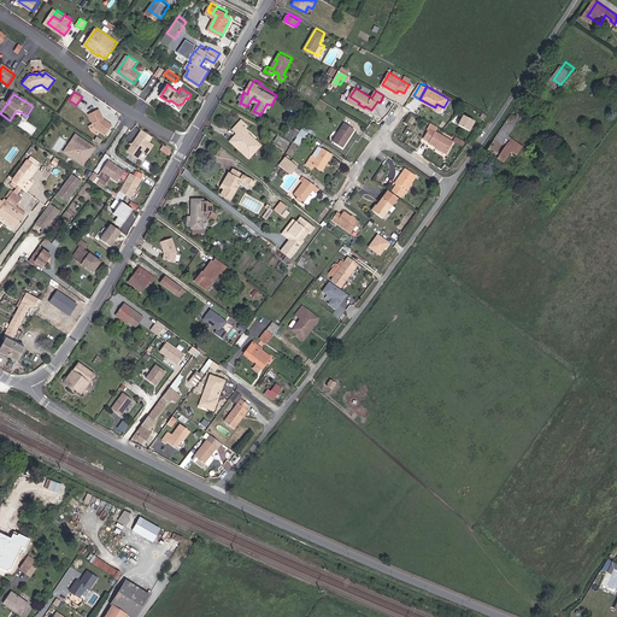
[(182,104),(177,105),(180,110),(188,99),(186,98),(182,104)]
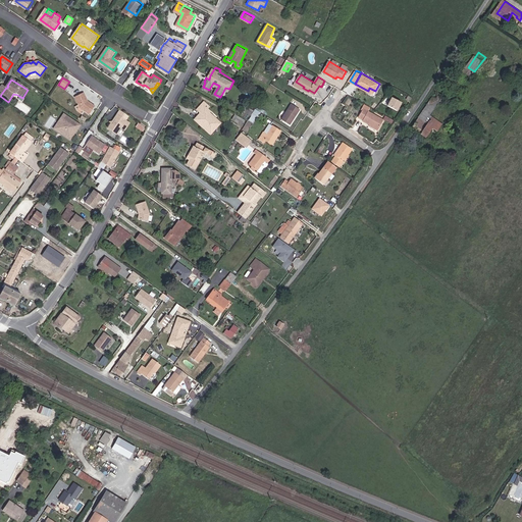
[(432,97),(439,101),(442,97),(435,93),(432,97)]
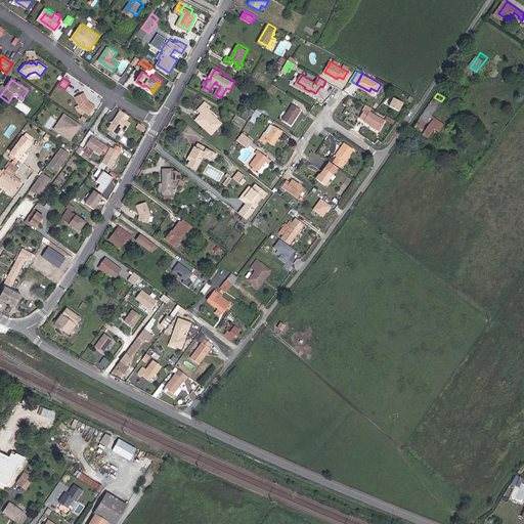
[(86,94),(77,98),(82,108),(91,115),(97,106),(89,101),(86,94)]
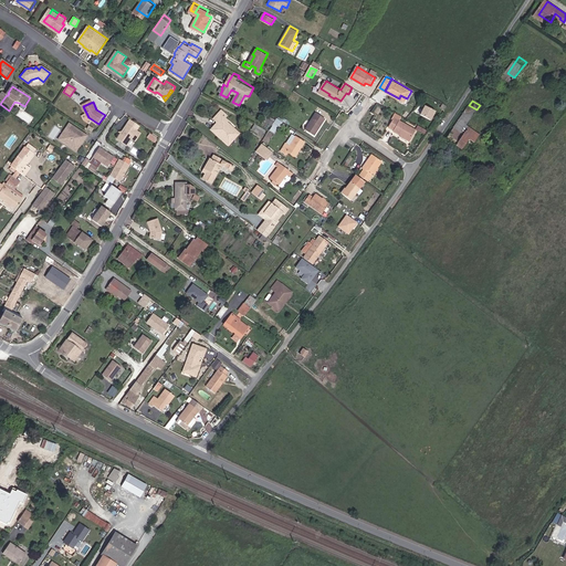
[(436,114),(437,112),(438,112),(439,109),(429,104),(425,113),(433,118),(437,114),(436,114)]
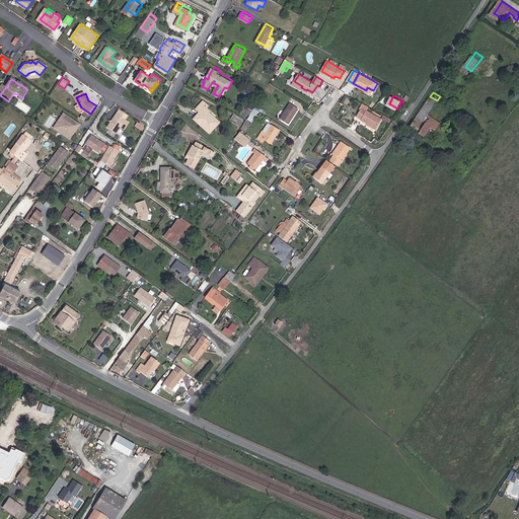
[(433,114),(429,110),(437,100),(430,96),(419,114),(428,121),(433,114)]
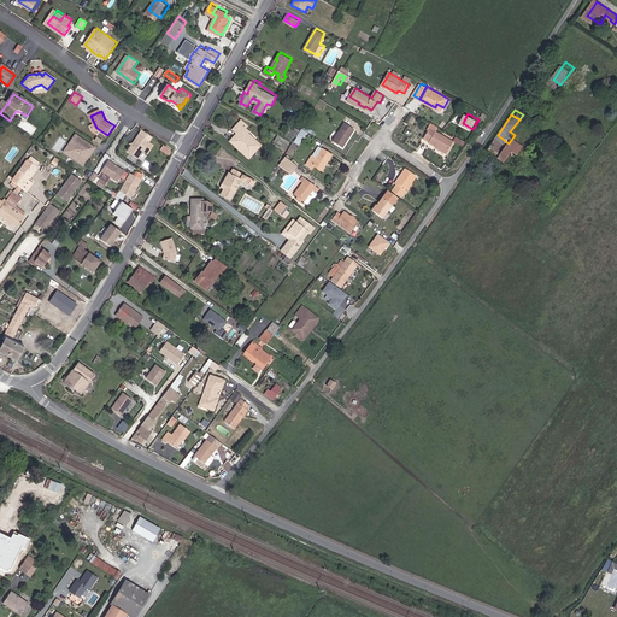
[(248,156),(260,144),(248,131),(250,130),(246,125),(247,123),(244,118),(234,128),(238,133),(231,139),(235,142),(238,140),(246,148),(244,152),(248,156)]
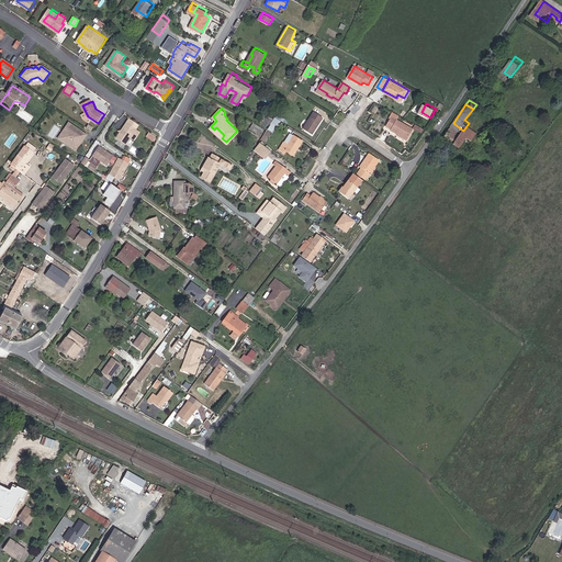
[(308,131),(313,124),(319,114),(316,111),(305,127),(308,131)]
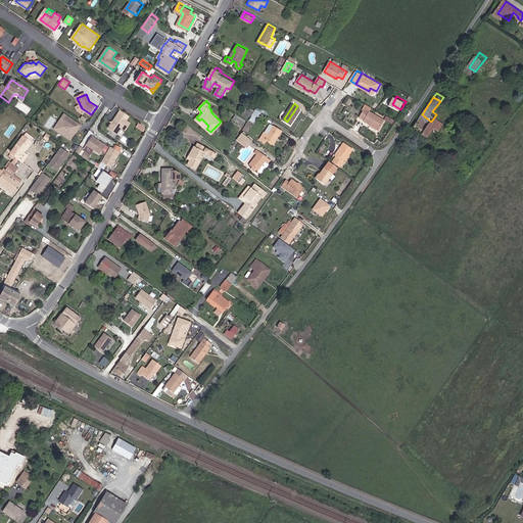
[(252,115),(254,112),(249,108),(250,106),(247,104),(244,110),(252,115)]
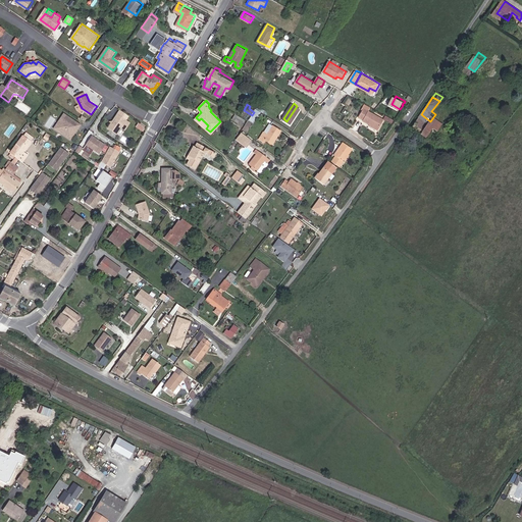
[(379,129),(383,121),(369,112),(372,108),(365,105),(363,109),(365,110),(365,112),(361,118),(364,120),(363,122),(371,126),(371,125),(379,129)]
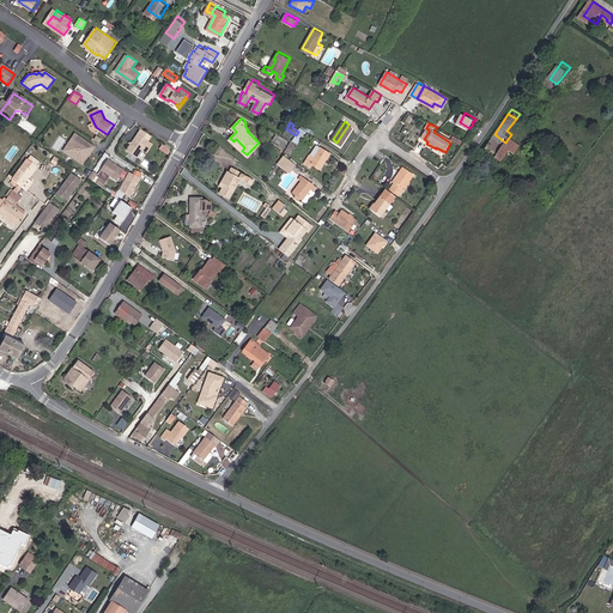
[(337,143),(343,146),(354,128),(349,125),(341,135),(337,143)]
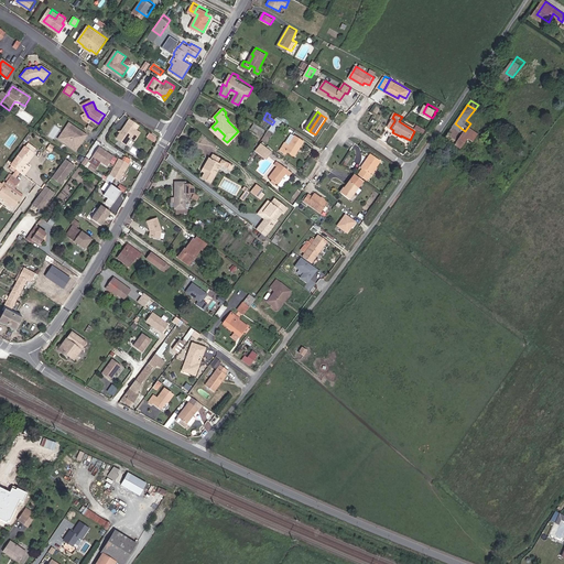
[(269,130),(274,133),(280,125),(274,121),(272,125),(269,130)]
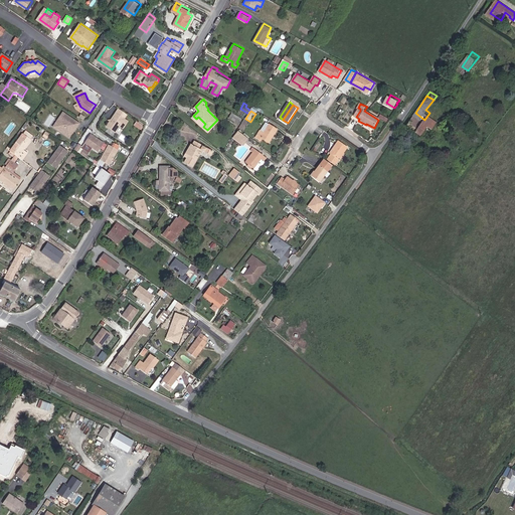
[(232,112),(229,118),(239,124),(242,118),(232,112)]
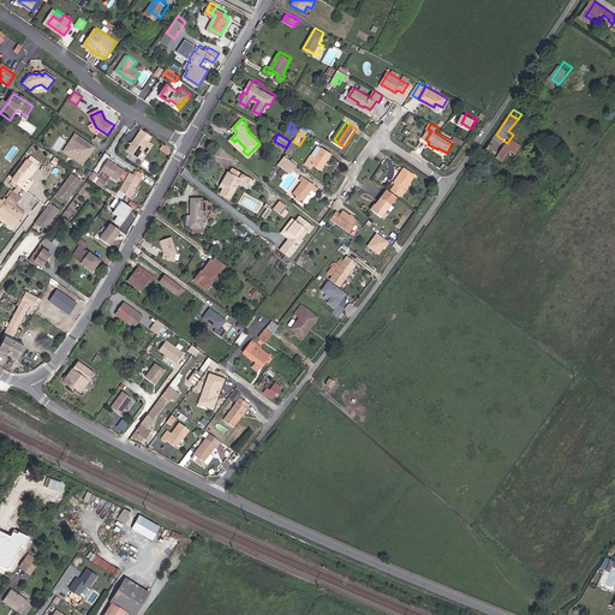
[(70,154),(81,137),(77,135),(65,151),(70,154)]
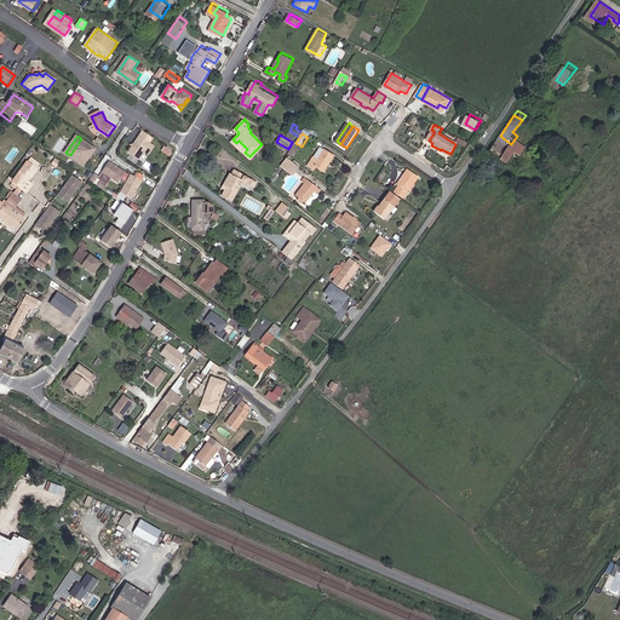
[(141,136),(130,151),(141,160),(145,151),(150,155),(156,147),(147,141),(141,136)]
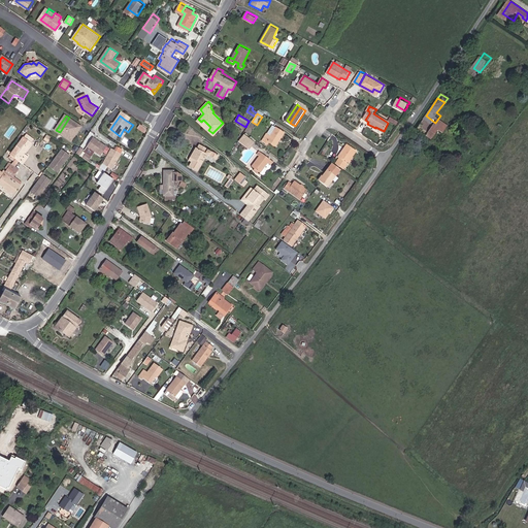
[(432,134),(438,125),(435,123),(426,116),(420,126),(432,134)]
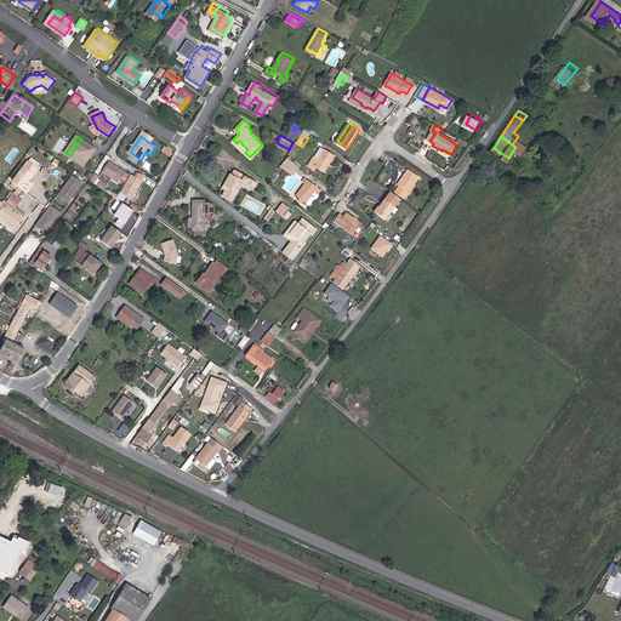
[(523,152),(529,142),(518,136),(512,144),(516,147),(519,149),(523,152)]
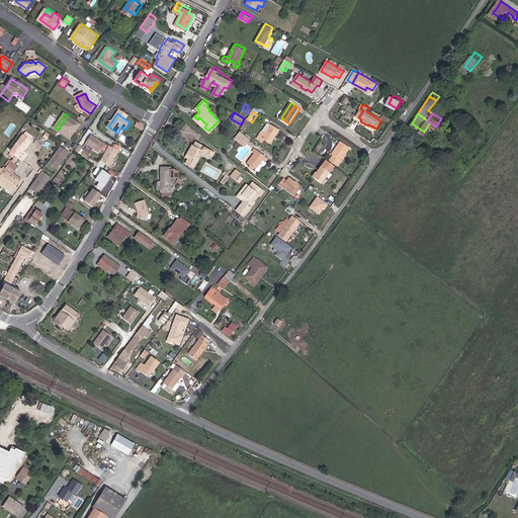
[(81,124),(68,115),(59,130),(71,139),(81,124)]
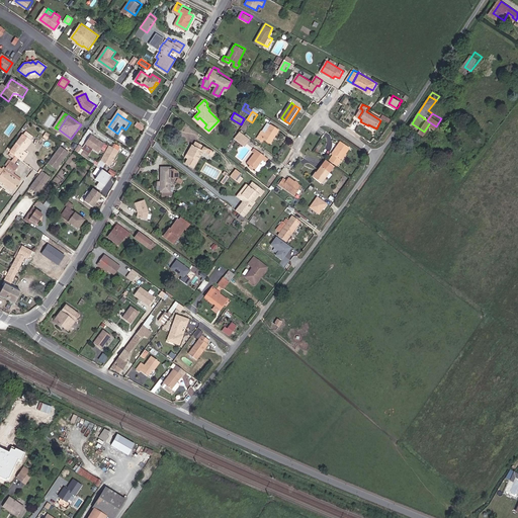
[(390,123),(392,120),(392,119),(383,115),(381,118),(390,123)]
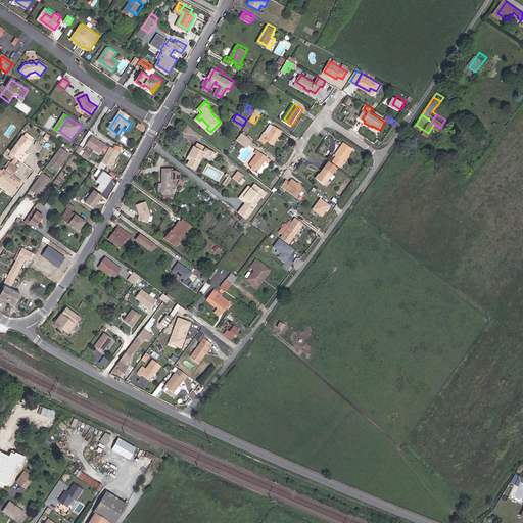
[(206,129),(208,126),(201,119),(199,121),(206,129)]
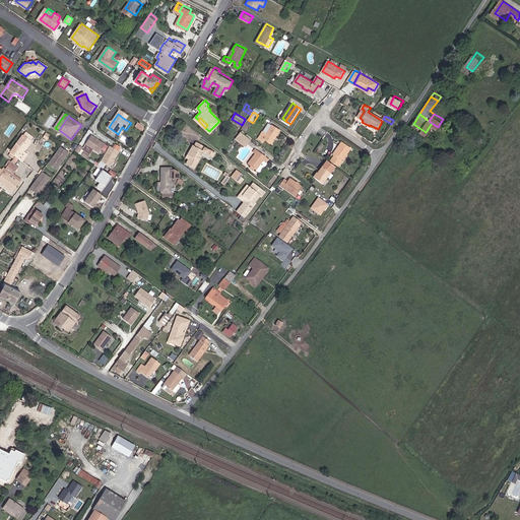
[(281,130),(269,122),(259,138),(264,141),(266,138),(273,143),(281,130)]
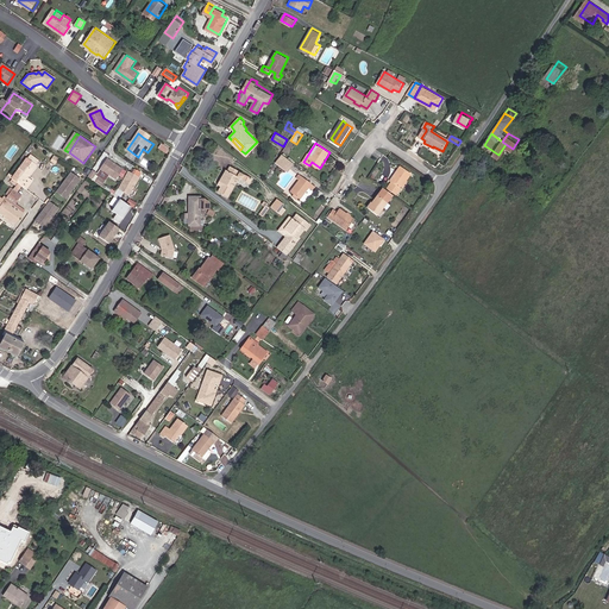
[(292,167),(295,162),(283,152),(280,158),(292,167)]
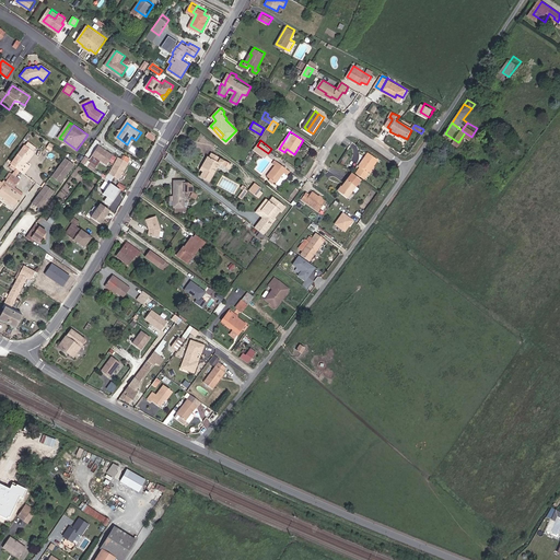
[(266,156),(268,153),(257,146),(255,149),(266,156)]
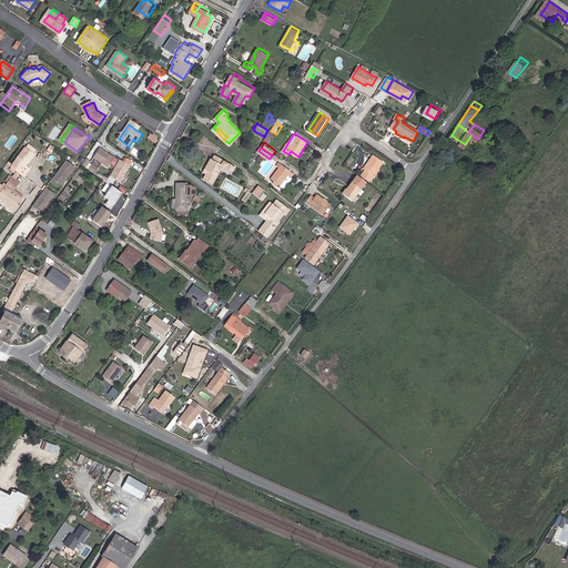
[(19,175),(21,172),(27,165),(34,154),(28,149),(11,170),(19,175)]
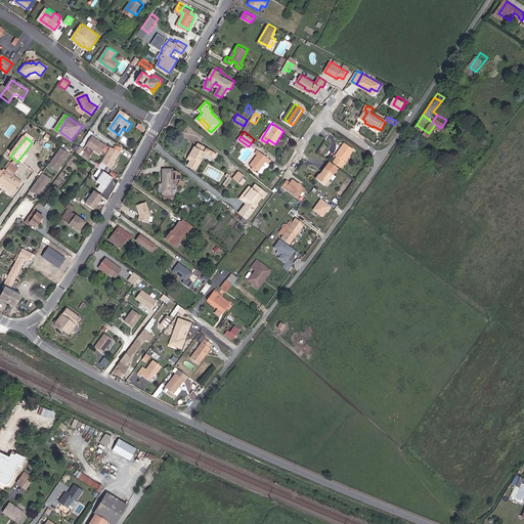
[(107,146),(94,137),(88,145),(102,155),(104,150),(107,153),(111,148),(107,146)]
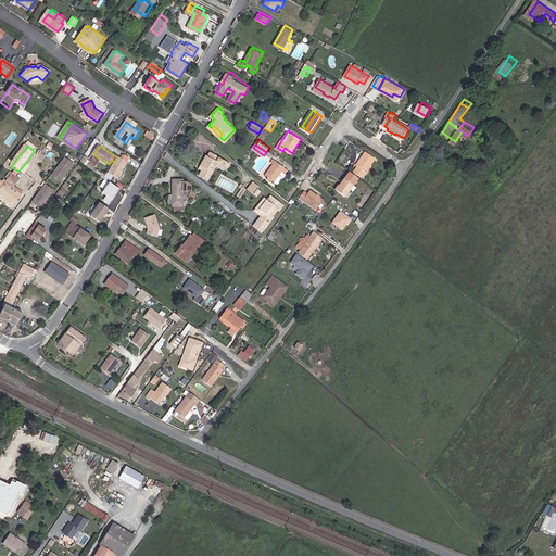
[(201,175),(211,179),(219,161),(229,165),(231,161),(219,156),(220,155),(211,150),(209,154),(206,154),(202,164),(204,165),(202,169),(203,169),(201,175)]
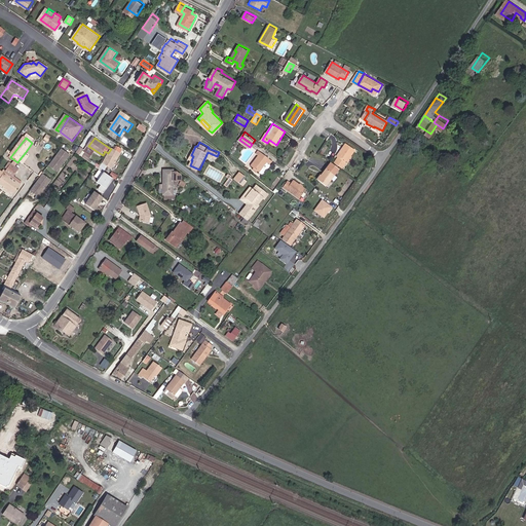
[(342,168),(357,150),(347,143),(337,157),(338,157),(335,162),(342,168)]
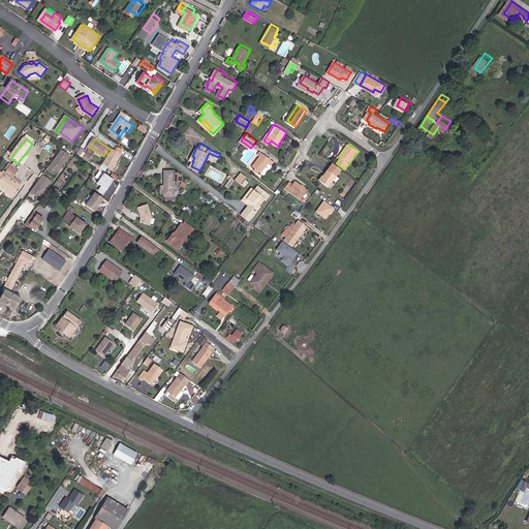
[(59,172),(71,155),(63,149),(51,165),(59,172)]
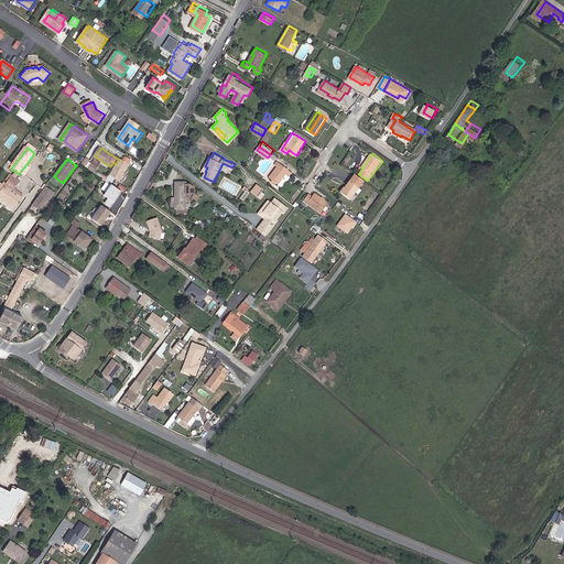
[(132,164),(122,159),(114,175),(122,181),(132,164)]
